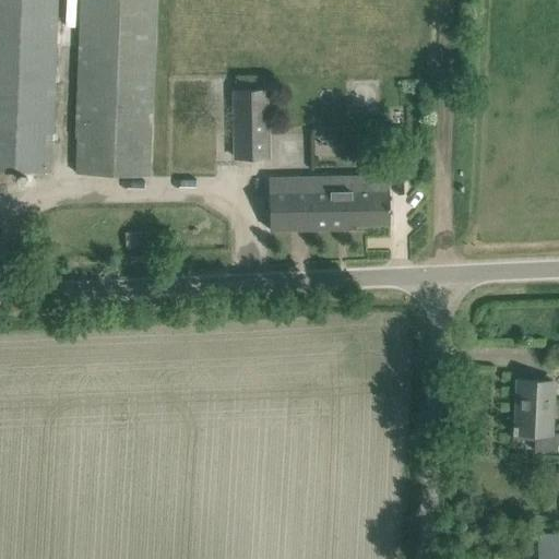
[(0,0),(0,169),(51,173),(52,151),(57,0),(0,0)]
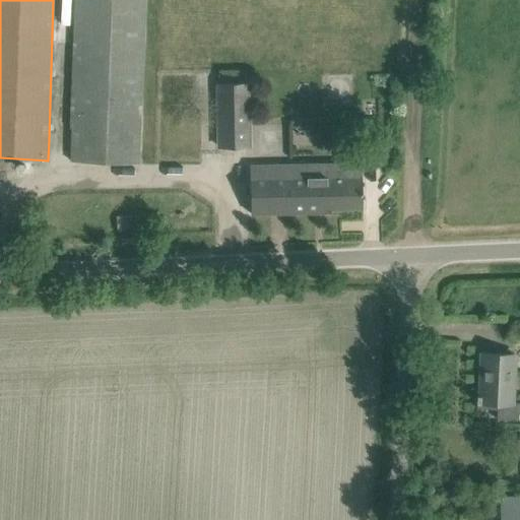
[(139,164),(145,0),(77,0),(71,160),(139,164)]
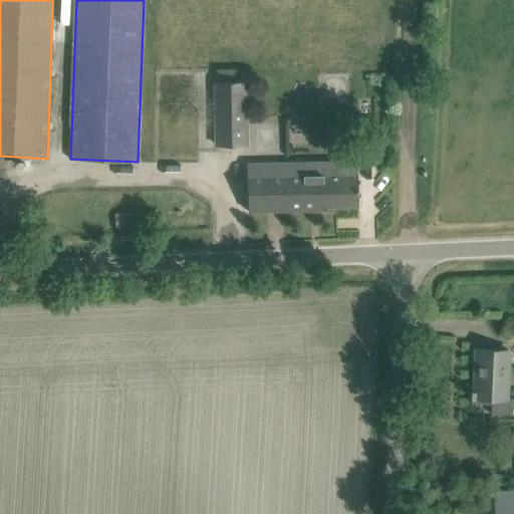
[(217,145),(247,144),(246,82),(216,82),(217,145)]
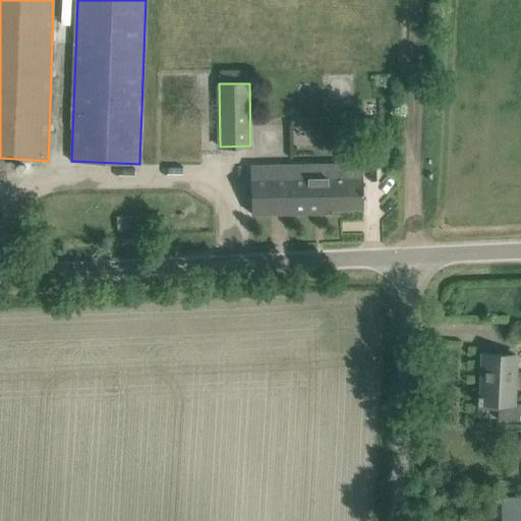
[(250,165),(251,214),(329,213),(329,208),(363,207),(363,177),(333,177),(333,164),(250,165)]
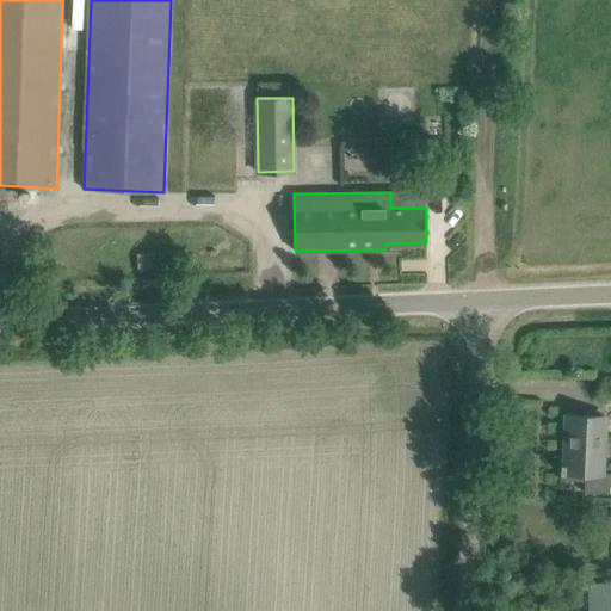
[(602,403),(610,402),(610,382),(600,383),(602,403)]
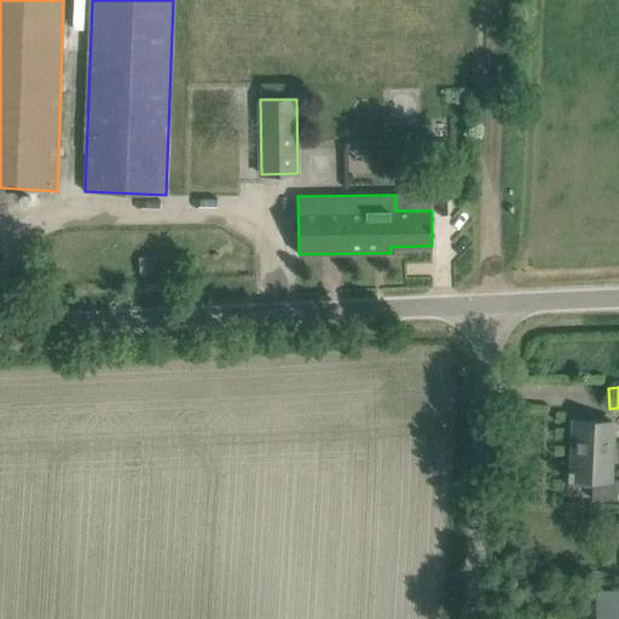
[(618,479),(611,479),(614,422),(574,421),(573,441),(578,441),(577,455),(570,455),(568,486),(593,487),(591,498),(617,499),(618,492),(618,479)]
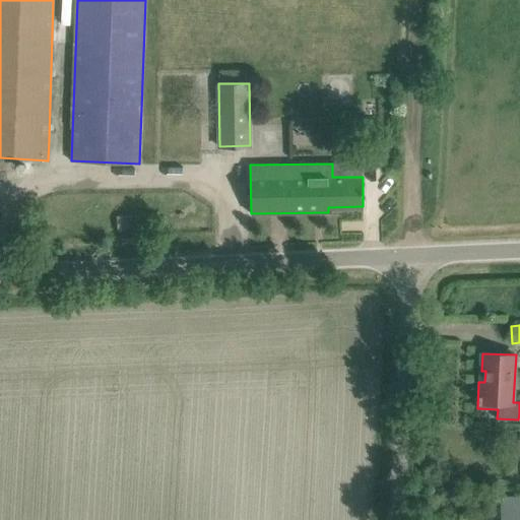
[(501,519),(519,519),(519,496),(500,498),(501,519)]
